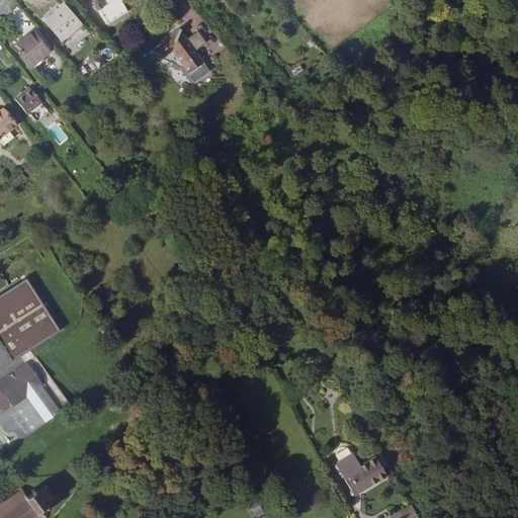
[(98,0),(100,2),(95,5),(106,24),(127,11),(120,0),(98,0)]
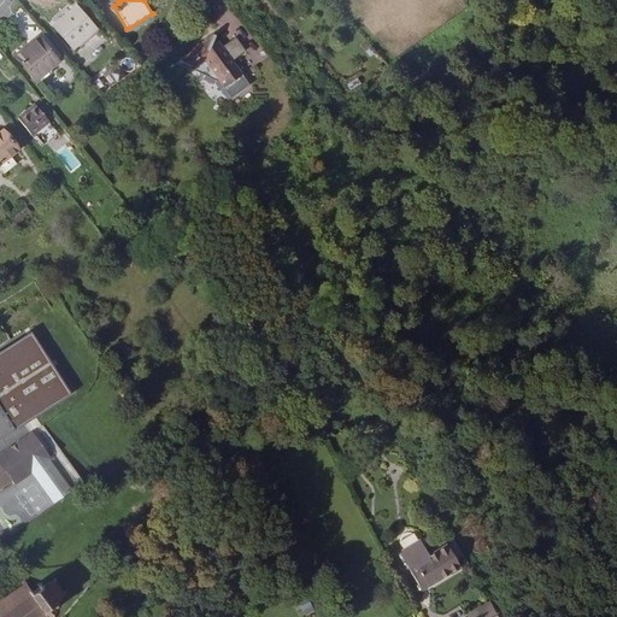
[(76,4),(52,24),(72,50),(97,28),(76,4)]
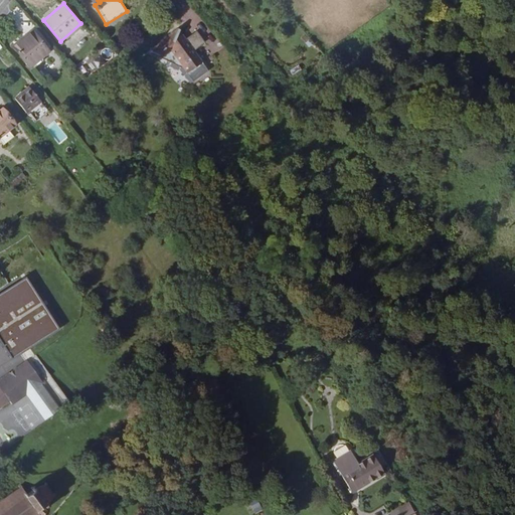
[(179,29),(147,51),(180,65),(181,64),(193,80),(208,69),(202,61),(194,50),(204,42),(196,30),(185,38),(179,42),(174,35),(180,30),(179,29)]
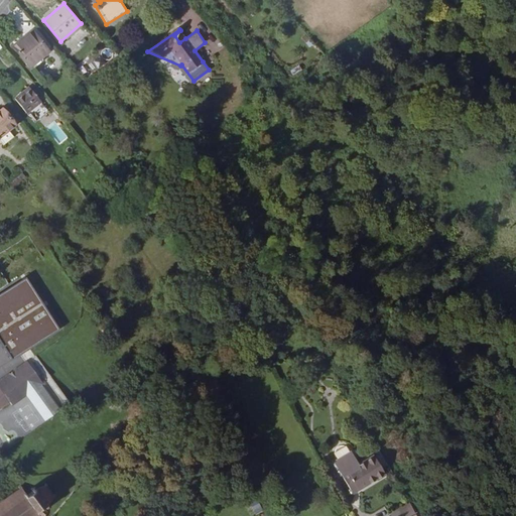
[(32,30),(12,46),(29,68),(49,51),(32,30)]
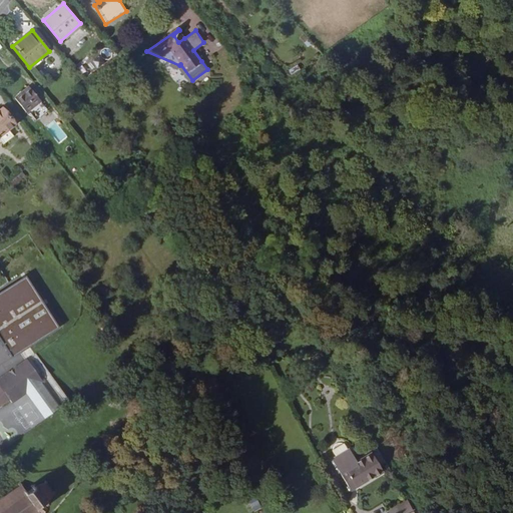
[(184,38),(179,30),(173,35),(178,42),(184,38)]
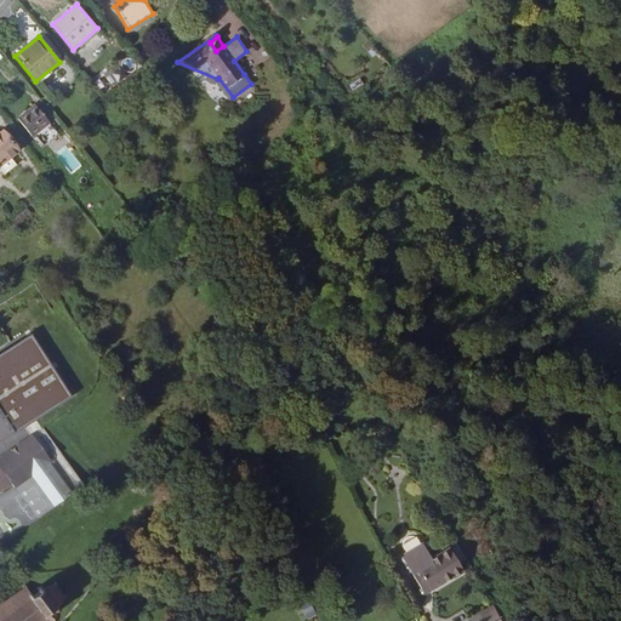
[(5,56),(0,60),(0,64),(9,75),(17,70),(5,56)]
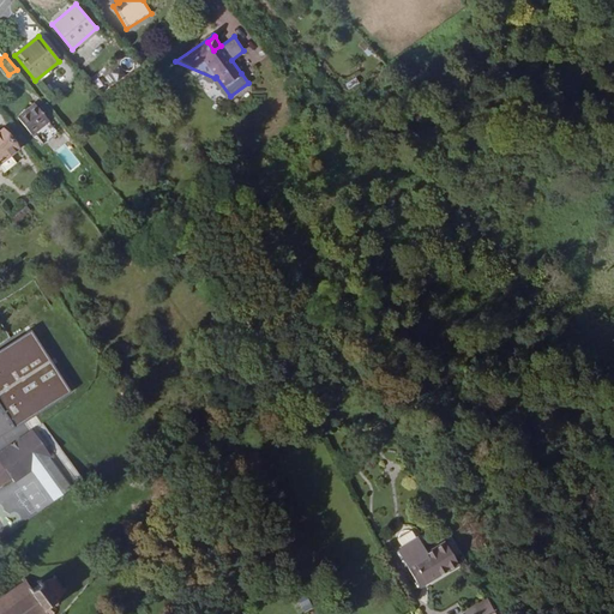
[(35,102),(17,116),(31,134),(40,128),(43,133),(50,128),(46,124),(49,121),(35,102)]
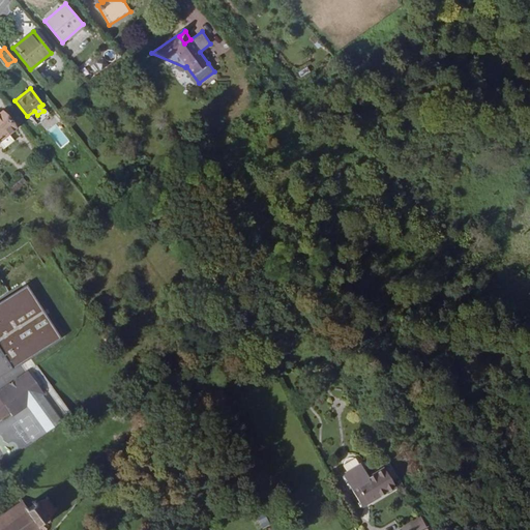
[(2,111),(0,112),(0,140),(16,128),(2,111)]
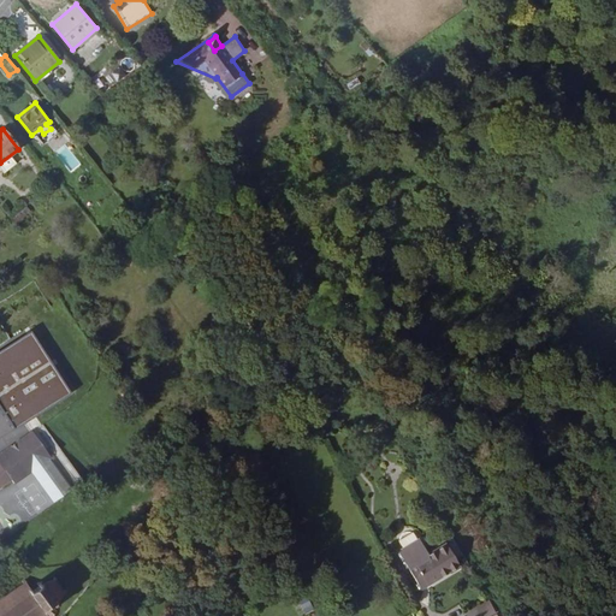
[(55,153),(72,173),(82,165),(66,144),(55,153)]
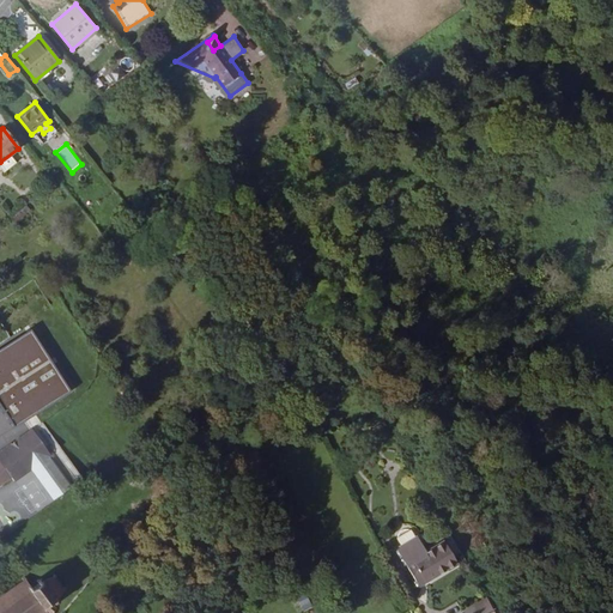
[(123,217),(109,228),(120,242),(134,230),(123,217)]
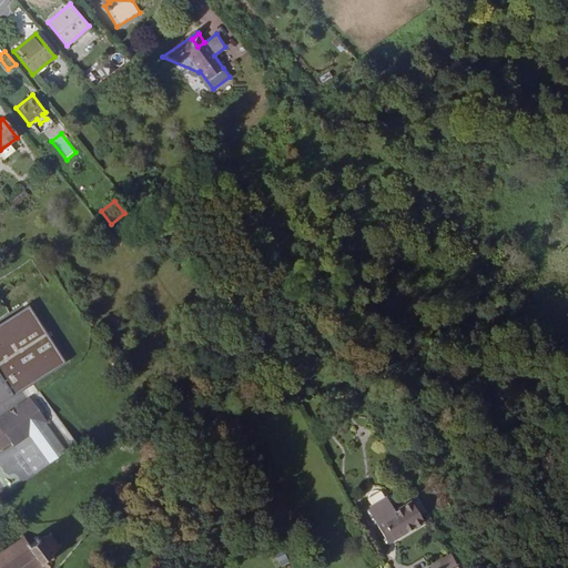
[(32,305),(0,324),(0,371),(13,394),(66,362),(32,305)]
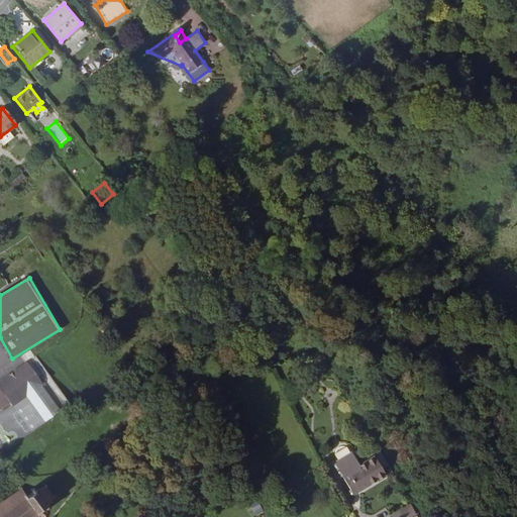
[(0,409),(9,402),(12,406),(17,402),(10,390),(34,373),(27,362),(0,381),(0,409)]
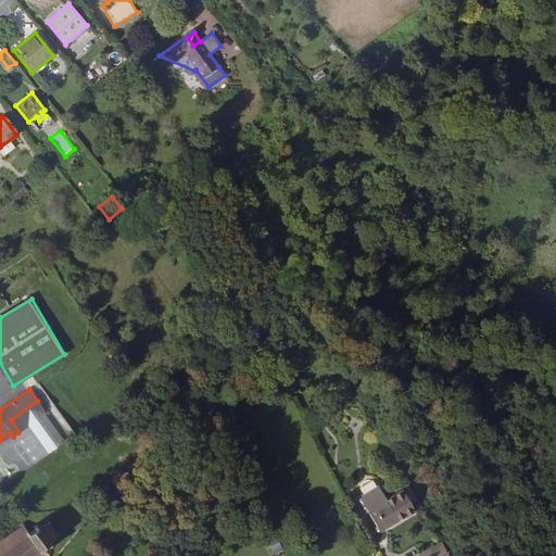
[(19,432),(46,413),(37,401),(11,419),(19,432)]
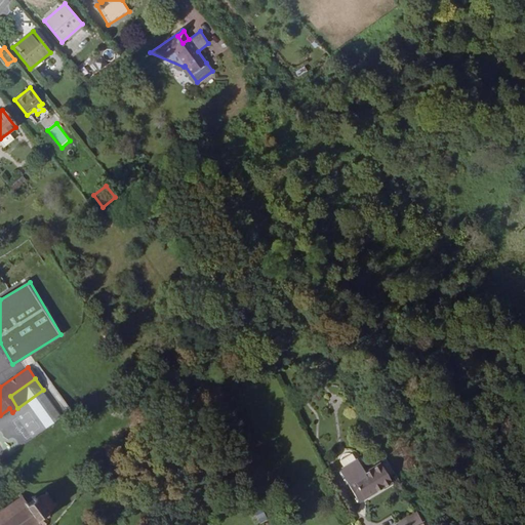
[(357,459),(339,470),(359,502),(392,483),(379,463),(364,473),(357,459)]
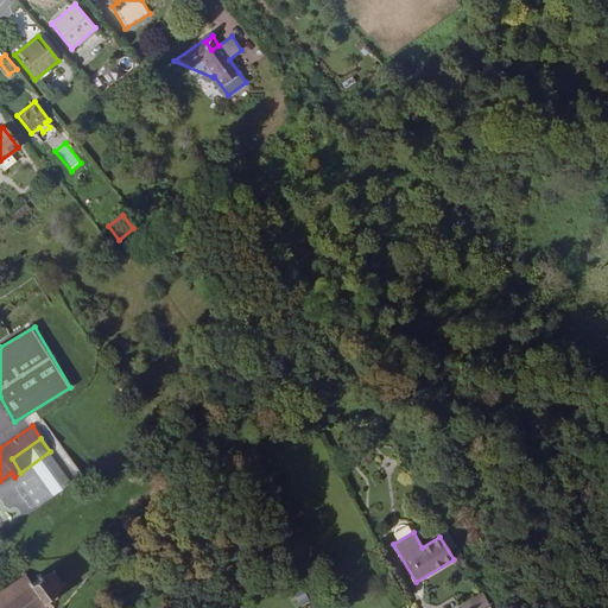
[(0,607),(46,607),(52,602),(50,599),(55,595),(63,586),(54,574),(40,577),(31,583),(25,575),(0,591),(0,607)]
